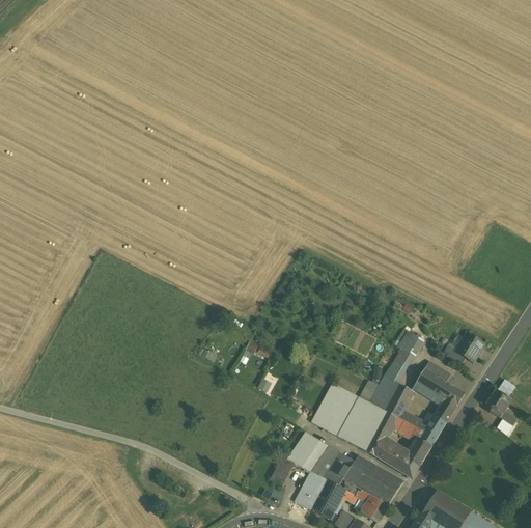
[(379,334),(358,373),(368,379),(379,384),(384,374),(396,382),(422,338),(397,325),(389,340),(379,334)]
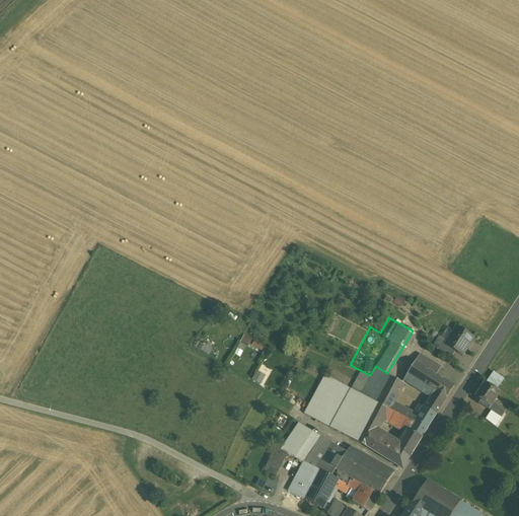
[(453,328),(447,325),(441,336),(447,340),(445,343),(455,349),(461,353),(473,336),(456,324),(453,328)]
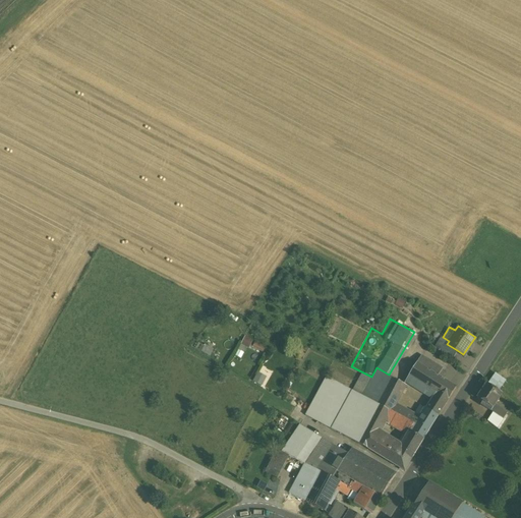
[(246,333),(241,341),(249,345),(254,337),(246,333)]
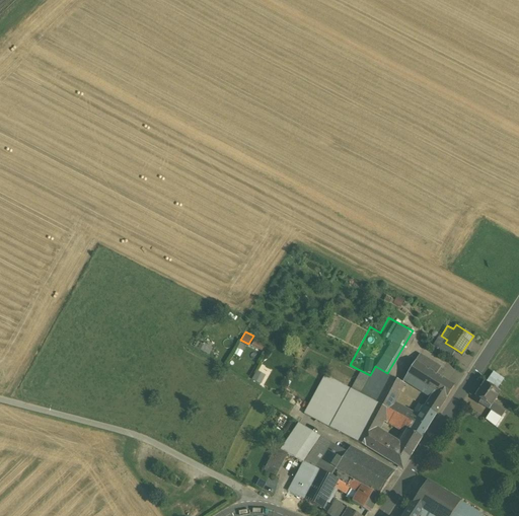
[(441,336),(439,335),(433,343),(451,355),(455,349),(445,343),(447,340),(441,336)]
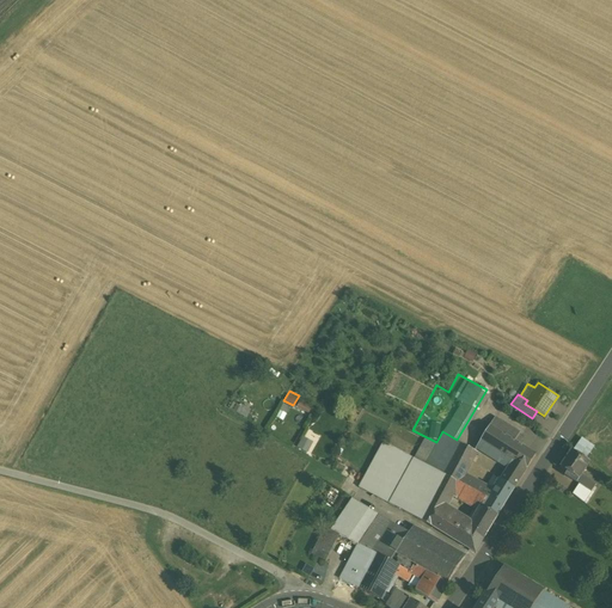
[(311,409),(313,401),(300,398),(298,404),(311,409)]
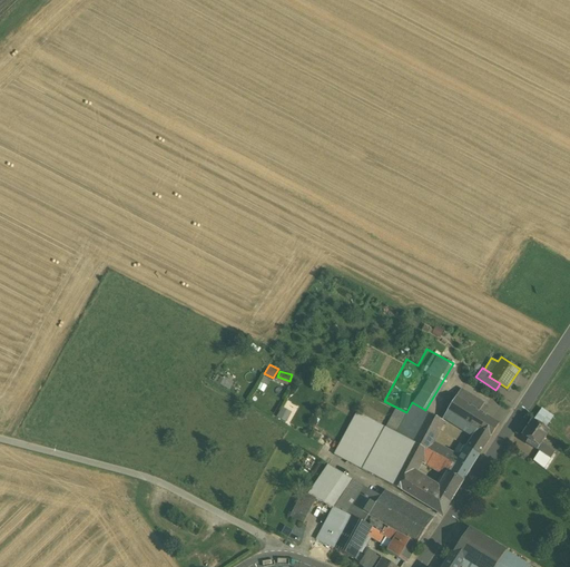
[(232,384),(234,378),(218,373),(216,380),(232,384)]
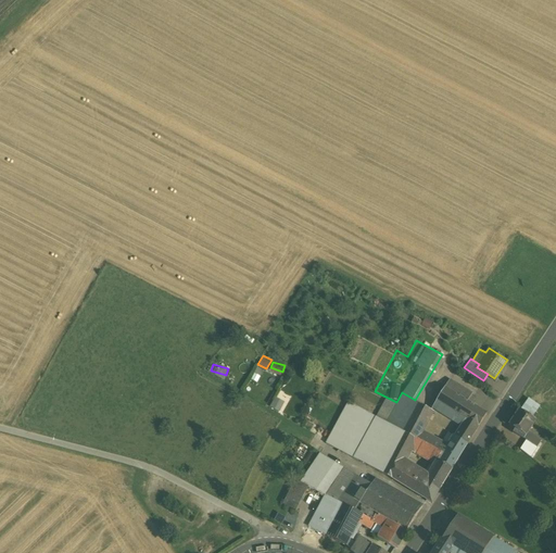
[(471,391),(450,377),(444,386),(462,397),(466,399),(471,391)]
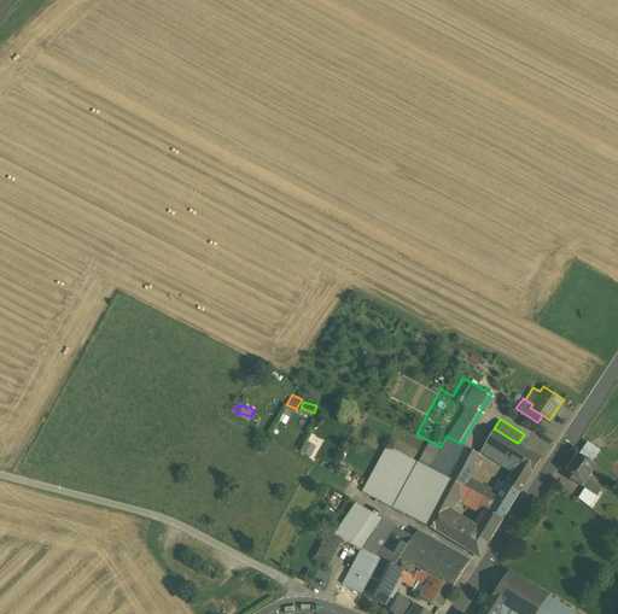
[(513,440),(494,428),(484,443),(503,455),(513,440)]
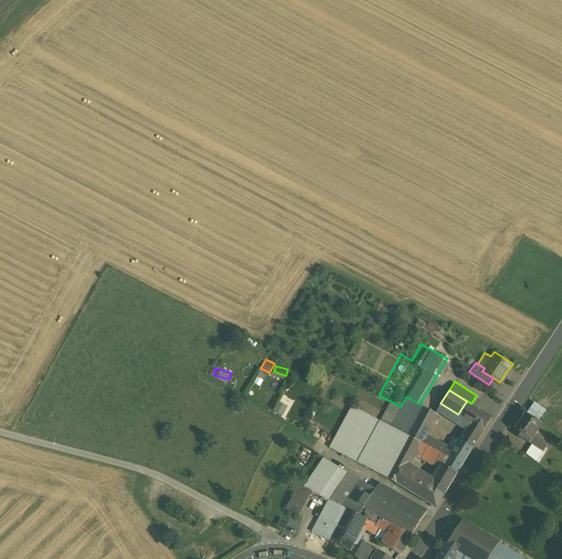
[(401,406),(391,425),(406,434),(422,405),(419,404),(406,397),(401,406)]
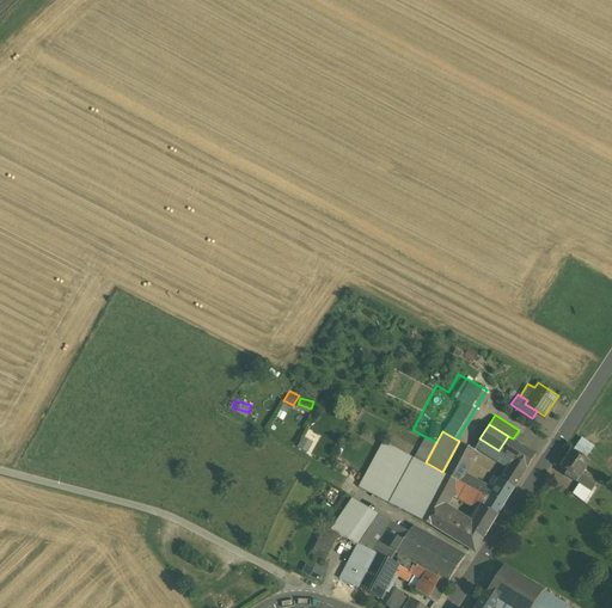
[(304,433),(299,444),(310,449),(314,436),(304,433)]
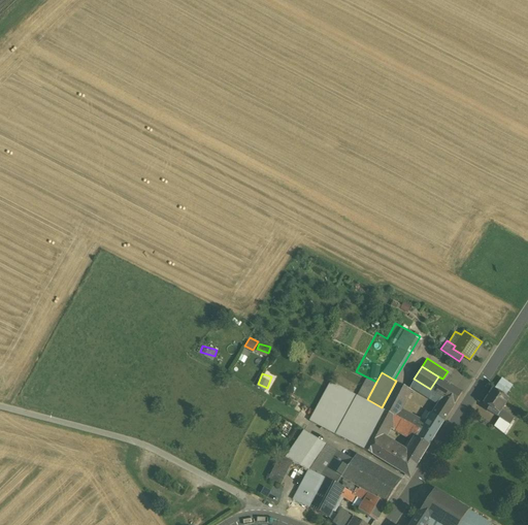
[(357,393),(330,379),(308,419),(336,433),(347,415),(370,428),(380,412),(371,407),(371,408),(359,401),(359,400),(358,400),(360,396),(367,399),(376,382),(366,376),(357,393)]
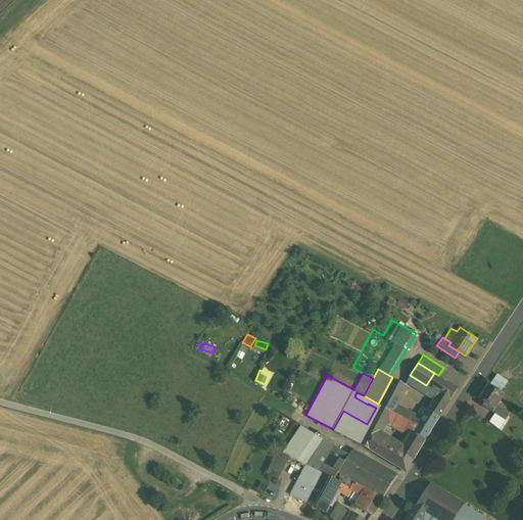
[(438,375),(434,373),(426,385),(438,392),(432,402),(443,409),(449,399),(458,387),(438,375)]
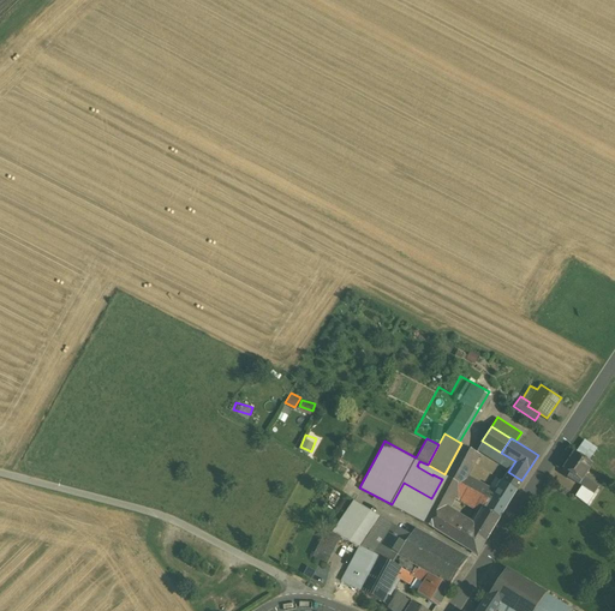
[(478,453),(461,443),(445,474),(461,484),(466,475),(478,453)]
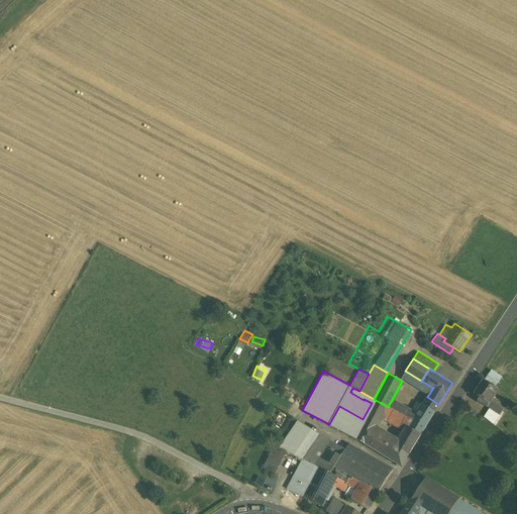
[(498,389),(483,379),(473,393),(479,397),(477,400),(487,406),(498,389)]
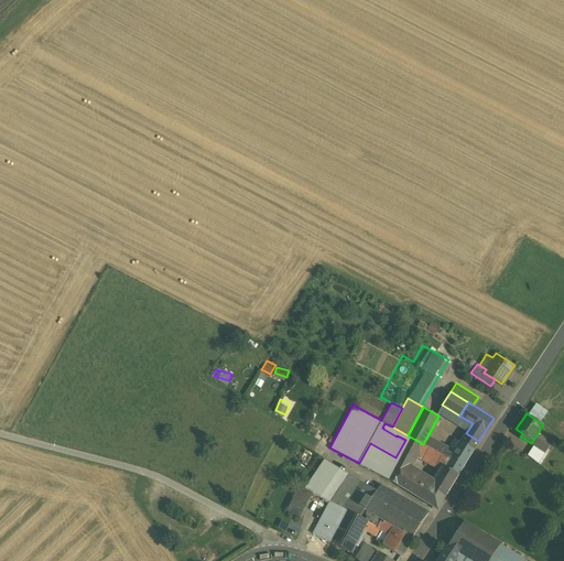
[(408,435),(392,427),(384,423),(382,428),(383,428),(383,429),(397,437),(397,435),(405,440),(421,448),(430,453),(431,453),(431,454),(427,460),(441,467),(433,481),(411,467),(401,486),(404,488),(404,487),(437,508),(458,474),(443,464),(447,457),(446,456),(423,444),(408,435)]
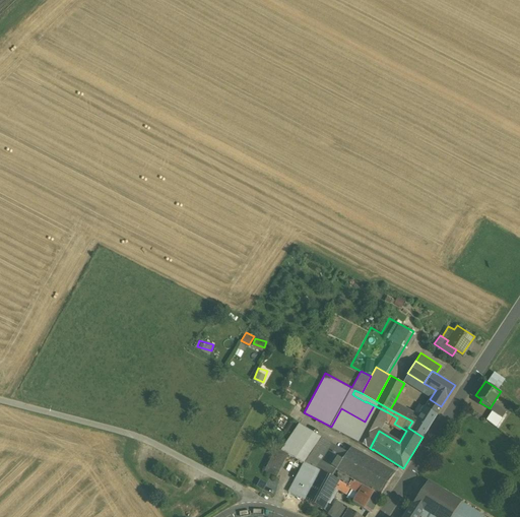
[(430,399),(418,416),(415,414),(411,421),(412,422),(408,428),(423,437),(441,406),(430,399)]
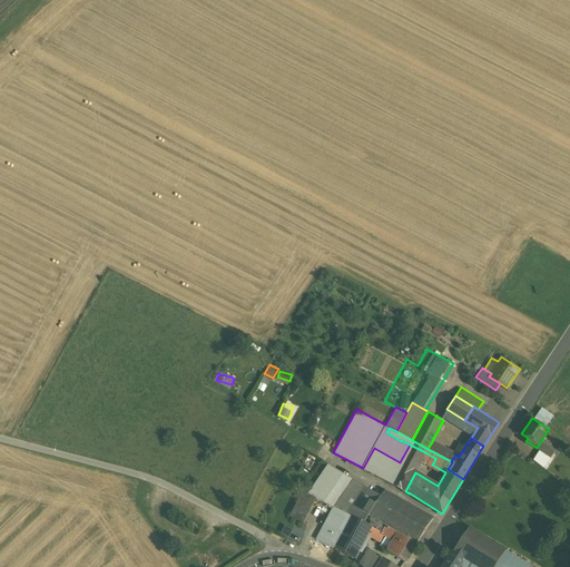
[(455,455),(432,441),(428,449),(451,461),(455,455)]
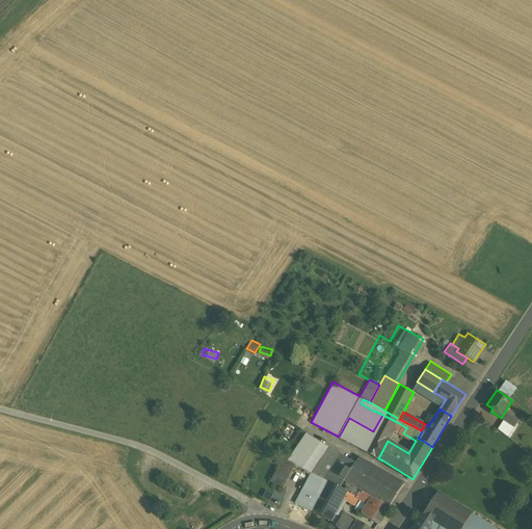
[(397,422),(382,415),(373,431),(388,440),(394,428),(397,422)]
